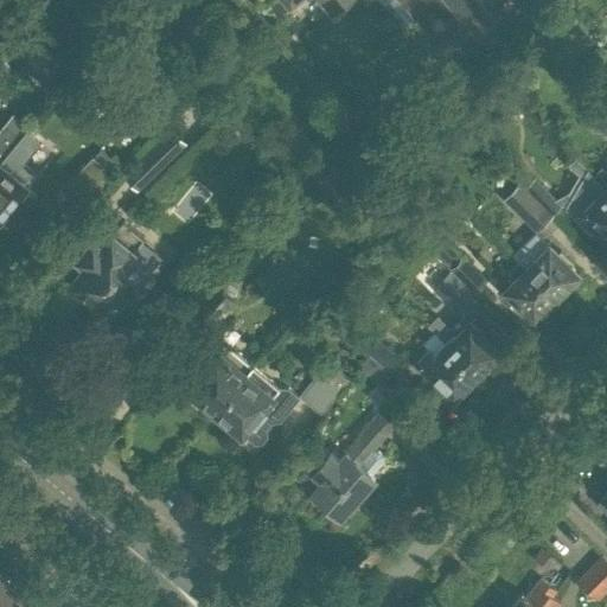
[(280,0),(291,11),(301,0),(323,0),(331,10),(342,0),(280,0)]
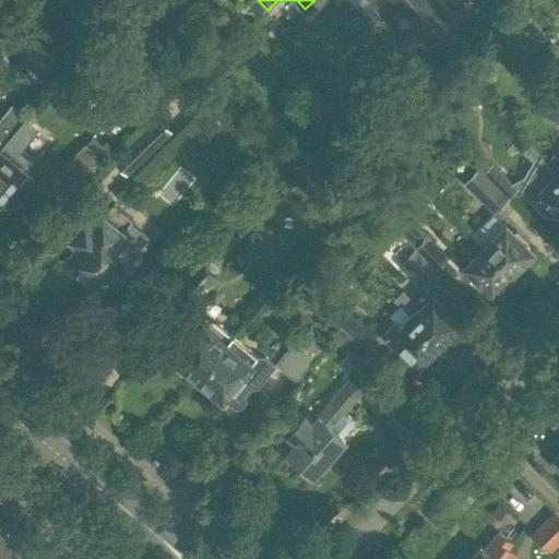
[(406,0),(439,37),(459,21),(441,0),(406,0)]
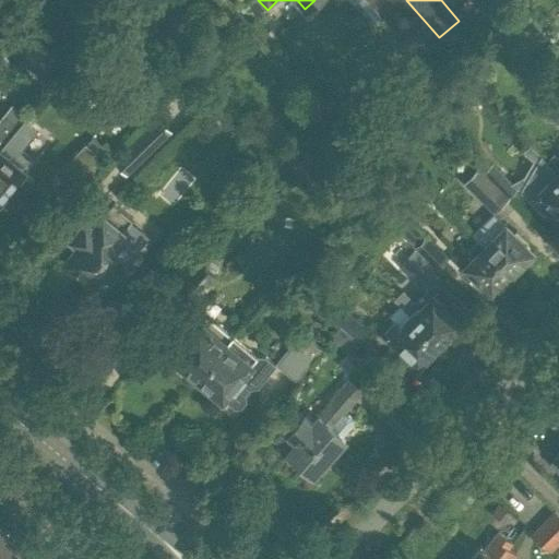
[(558,102),(556,98),(547,107),(558,119),(558,102)]
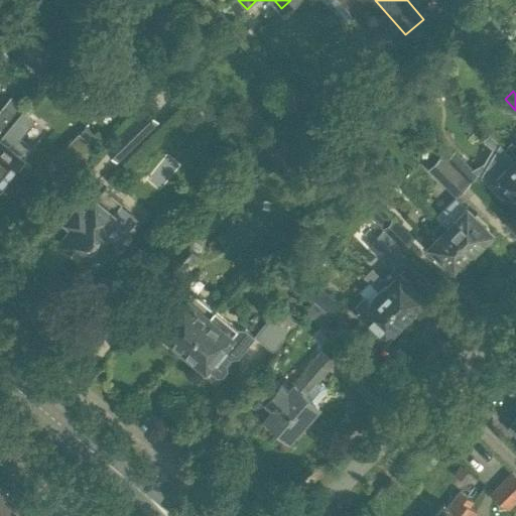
[(0,138),(17,118),(15,117),(23,107),(11,97),(3,107),(4,108),(0,112),(0,138)]
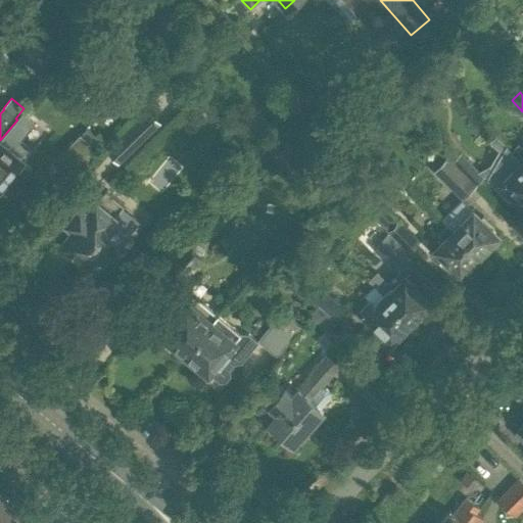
[(120,163),(161,124),(150,111),(108,152),(120,163)]
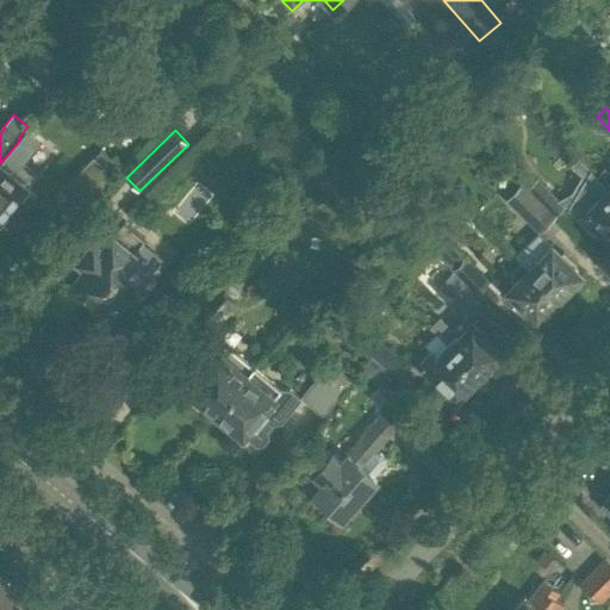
[(24,215),(38,197),(26,187),(27,185),(12,172),(31,149),(20,139),(0,163),(0,218),(8,225),(19,212),(24,215)]
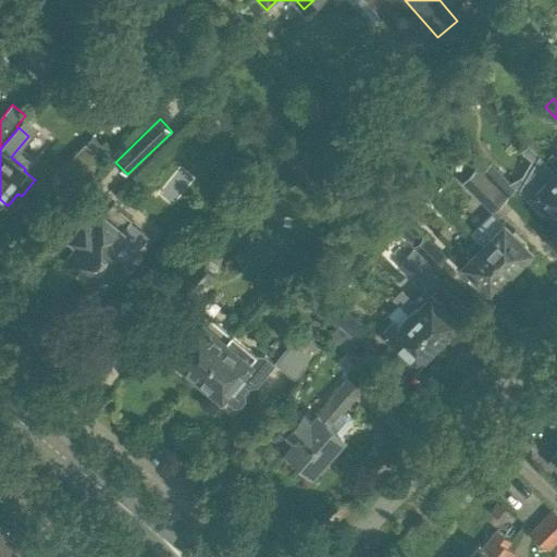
[(104,147),(93,136),(86,144),(86,143),(63,166),(75,178),(75,177),(83,184),(104,161),(97,155),(104,147)]
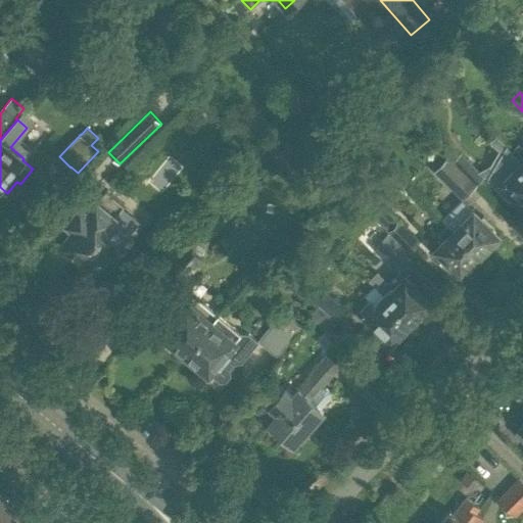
[(511,150),(496,136),(489,141),(500,150),(490,164),(480,171),(462,152),(455,159),(477,183),(484,176),(487,179),(488,178),(510,200),(516,194),(522,200),(522,160),(512,150),(511,150)]
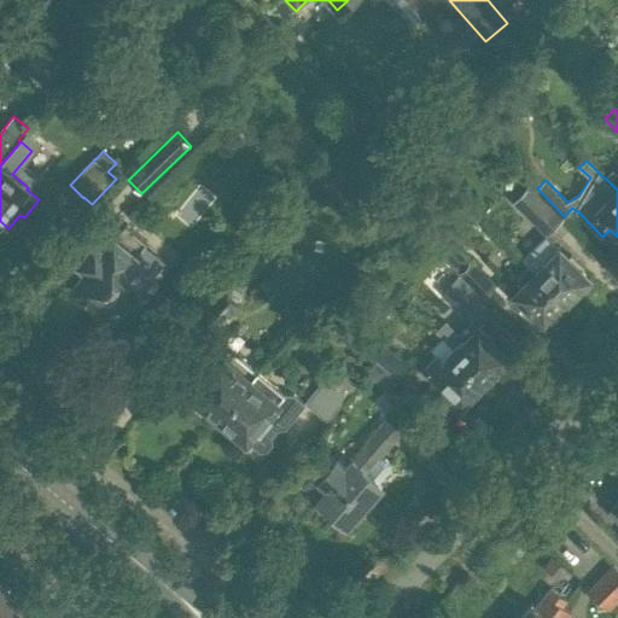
[(337,196),(354,178),(342,167),(325,184),(337,196)]
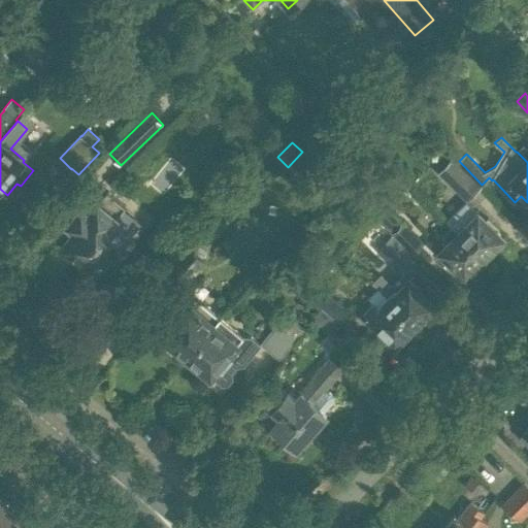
[(527,149),(524,144),(517,152),(527,162),(527,149)]
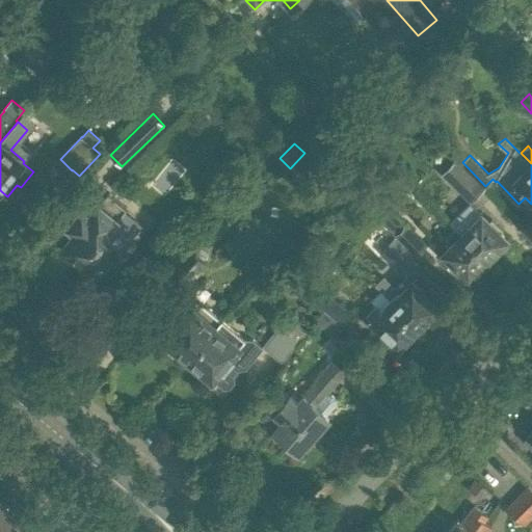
[(461,163),(457,160),(444,174),(471,202),(485,187),(484,187),(485,186),(462,162),(461,163)]
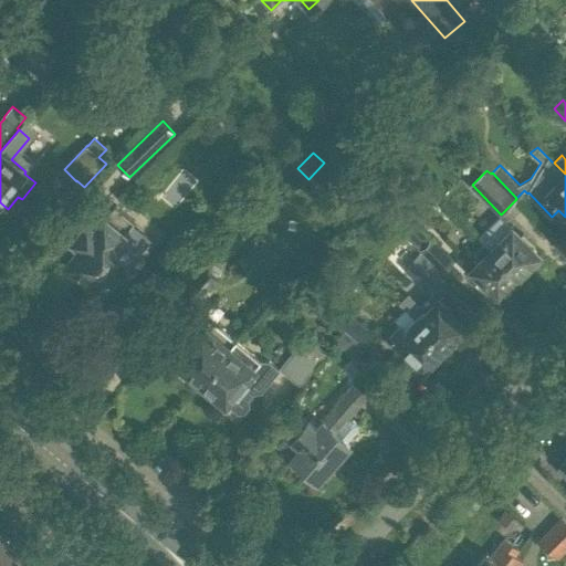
[(122,237),(135,220),(115,203),(95,229),(87,222),(74,239),(81,245),(67,262),(86,276),(81,282),(95,294),(100,289),(102,290),(123,265),(128,271),(143,253),(122,237)]
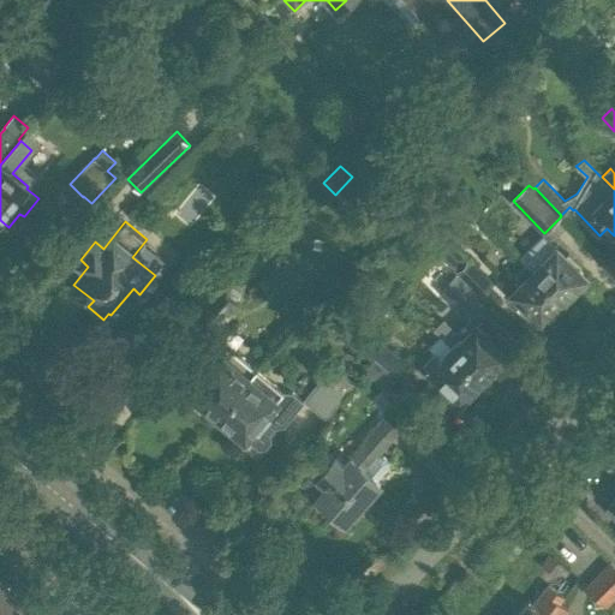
[(566,256),(543,233),(533,243),(541,250),(529,262),(565,299),(587,278),(579,269),(581,266),(569,254),(566,256)]
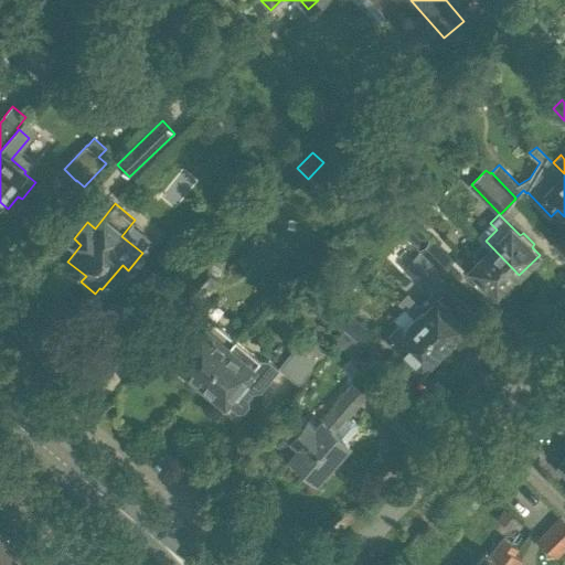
[(414,243),(413,245),(419,252),(439,270),(440,269),(443,272),(454,259),(415,223),(405,233),(414,243)]
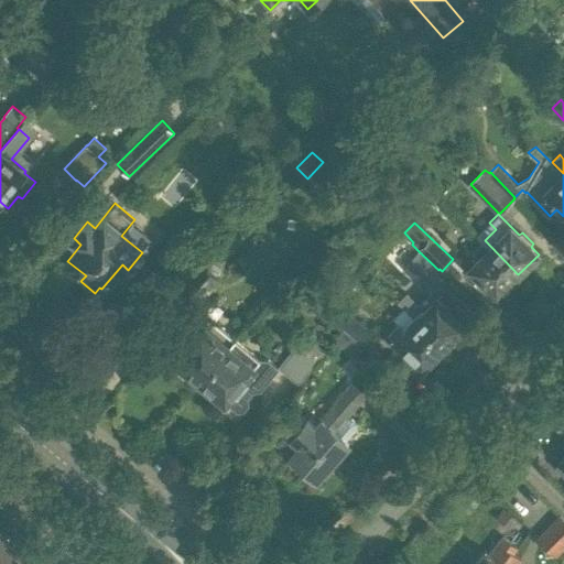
[(498,294),(518,274),(485,240),(474,252),(480,259),(472,268),(480,277),(475,282),(491,299),(497,293),(498,294)]
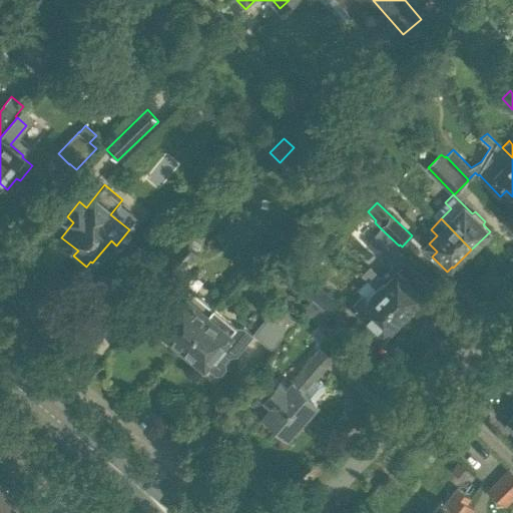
[(381,228),(375,222),(362,235),(368,241),(366,243),(384,261),(399,245),(381,228)]
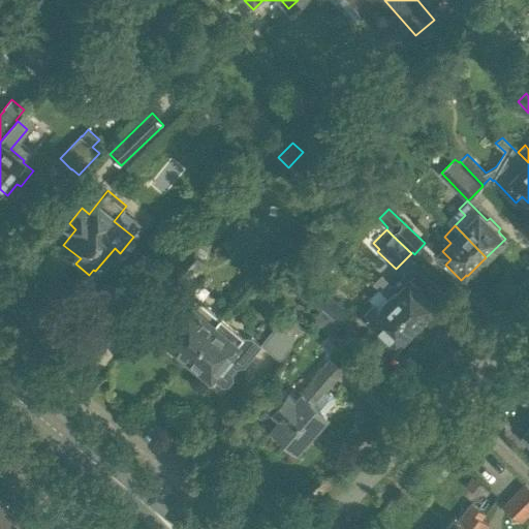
[(189,247),(166,275),(185,289),(208,261),(189,247)]
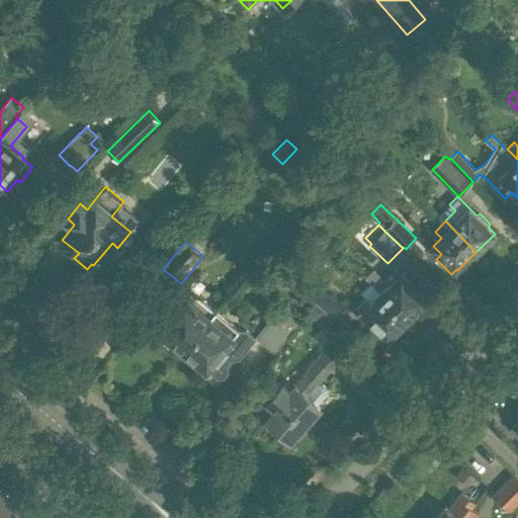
[(391,286),(373,269),(365,277),(381,294),(382,293),(383,294),(408,318),(427,298),(426,297),(432,291),(420,279),(414,285),(403,274),(391,286)]
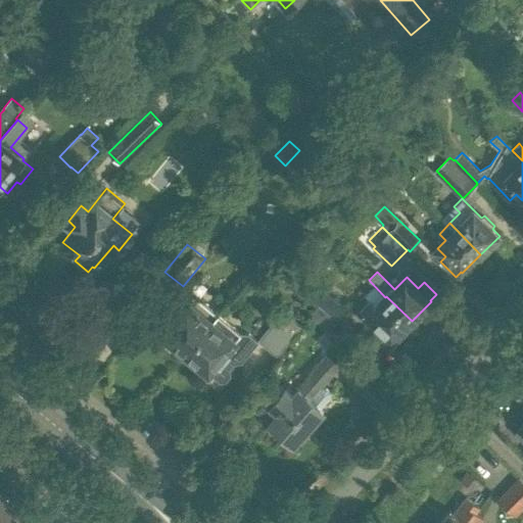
[(337,321),(347,310),(319,285),(310,296),(337,321)]
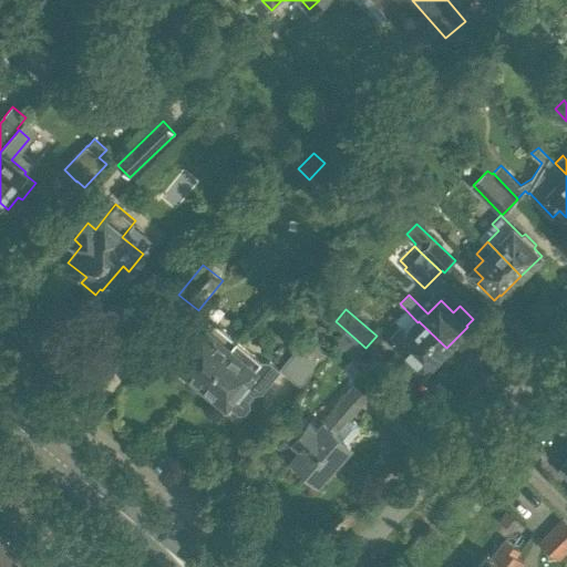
[(237,340),(212,319),(196,337),(193,334),(181,349),(176,344),(167,356),(202,383),(237,340)]
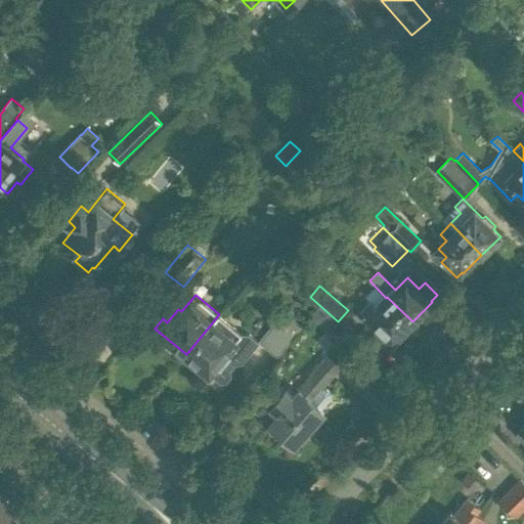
[(412,321),(388,298),(387,297),(386,298),(377,308),(372,302),(362,311),(393,341),(412,321)]
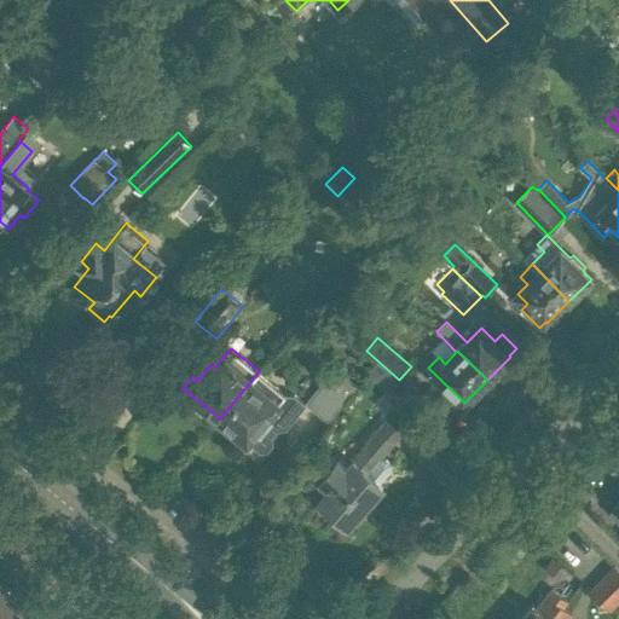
[(357,387),(336,370),(328,380),(325,379),(306,401),(329,421),(357,387)]
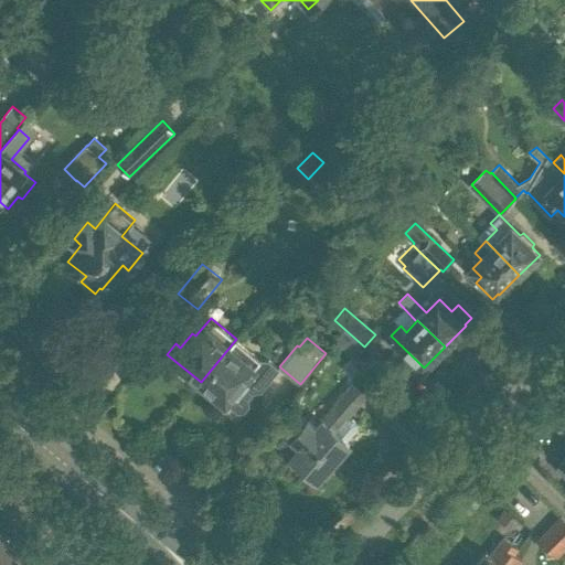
[(262,390),(280,368),(269,360),(262,359),(236,339),(201,382),(238,412),(245,411),(251,405),(249,397),(247,396),(253,388),(255,391),(262,390)]
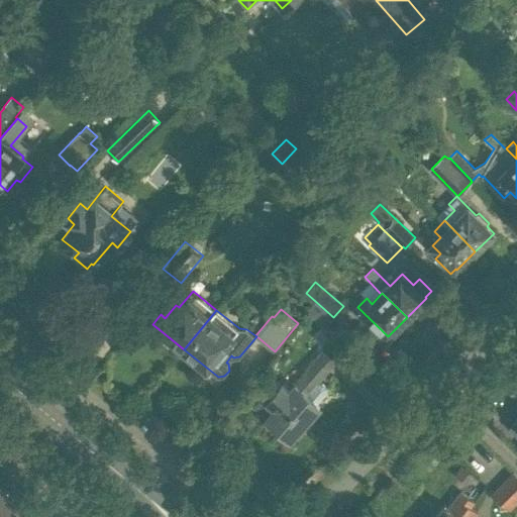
[(336,360),(345,349),(335,339),(325,351),(336,360)]
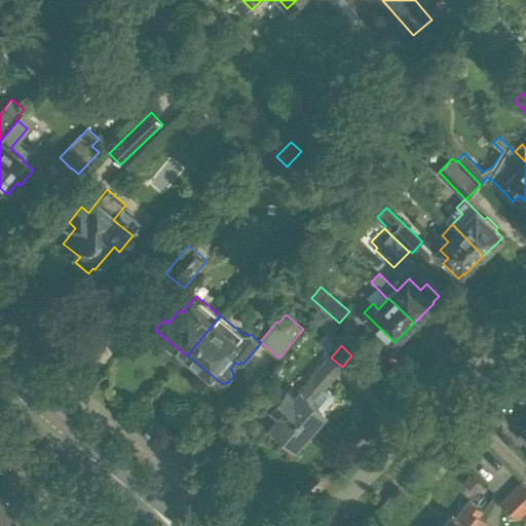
[(323,410),(333,399),(332,395),(329,391),(324,390),(322,389),(334,375),(324,366),(295,399),(287,392),(279,401),(274,396),(260,413),(272,424),(271,425),(296,447),(326,413),(323,410)]
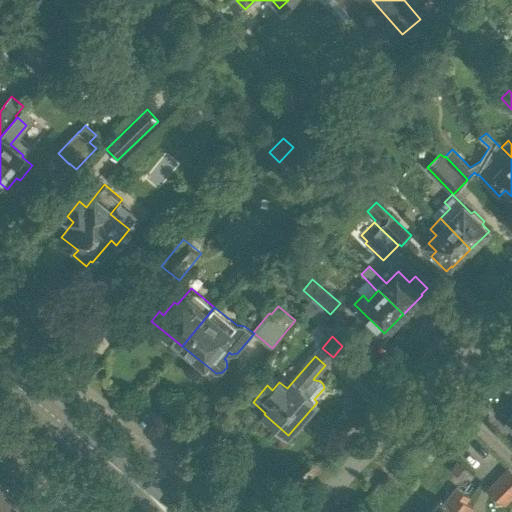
[(455,460),(449,468),(458,476),(465,468),(455,460)]
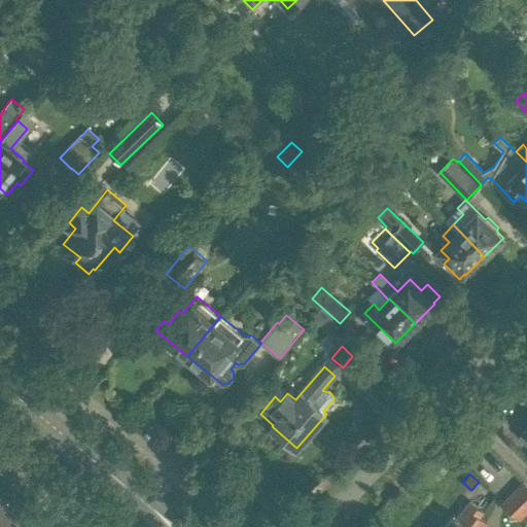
[(526,507),(526,484),(524,482),(513,493),(526,507)]
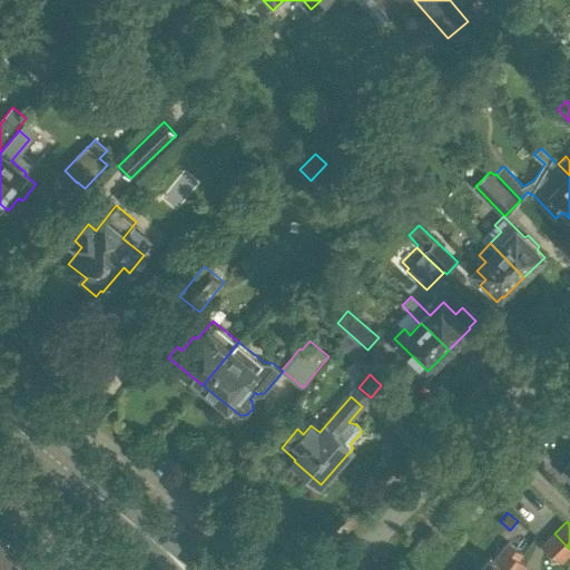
[(562,562),(569,553),(569,549),(554,533),(543,544),(562,562)]
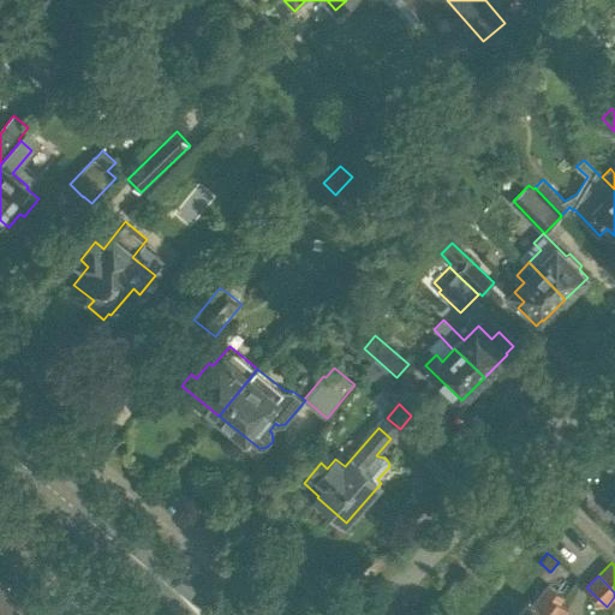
[(0,614),(9,614),(22,599),(0,581),(0,614)]
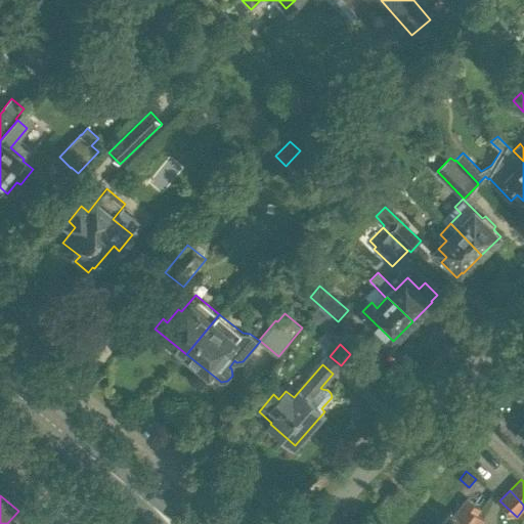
[(468,523),(477,513),(481,509),(468,497),(454,515),(450,511),(440,523),(468,523)]
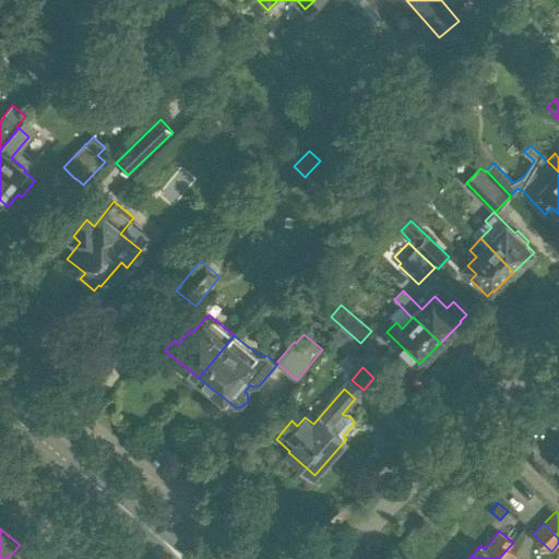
[(37,558),(20,545),(8,558),(37,558)]
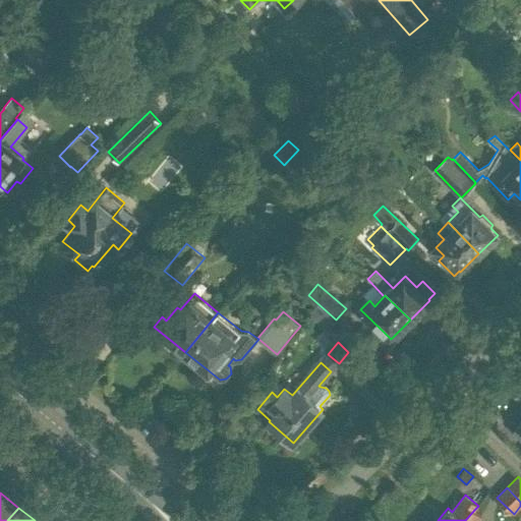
[(477,520),(482,516),(474,510),(465,520),(477,520)]
